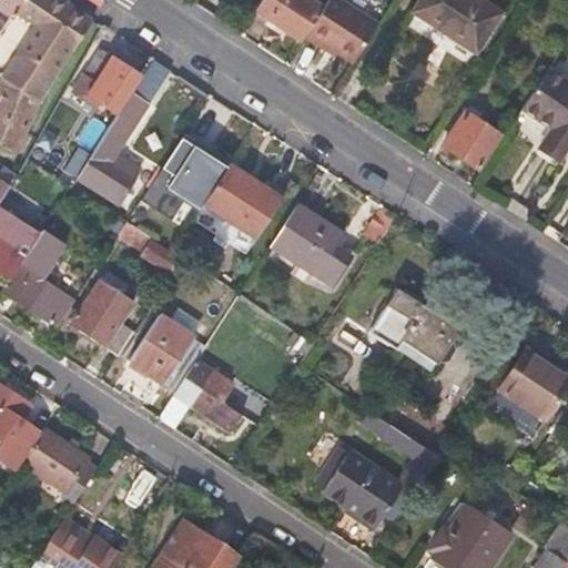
[(0,0),(0,10),(10,17),(20,0),(0,0)]
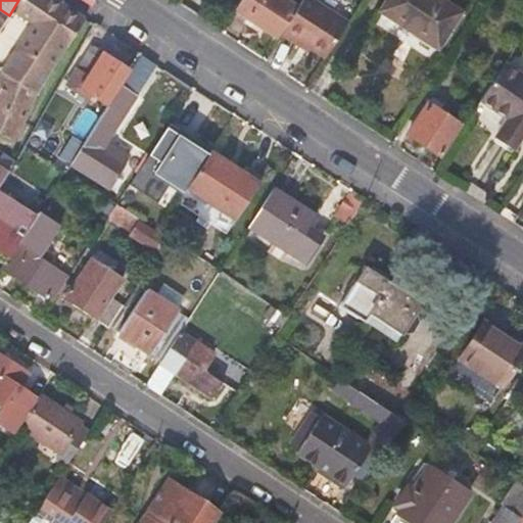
[(18,0),(9,15),(25,27),(63,52),(86,21),(53,0),(18,0)]
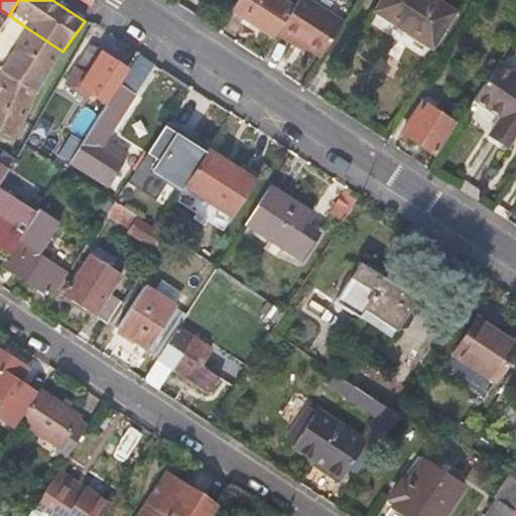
[(239,0),(230,14),(274,40),(276,35),(293,10),(277,0),(239,0)]
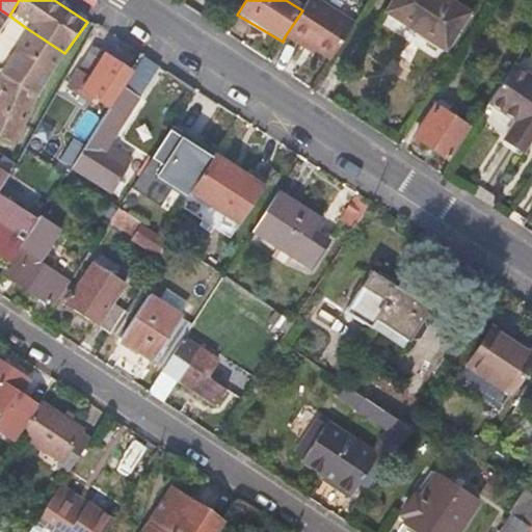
[(300,46),(302,44),(330,61),(354,25),(314,0),(309,0),(302,10),(285,36),(300,46)]
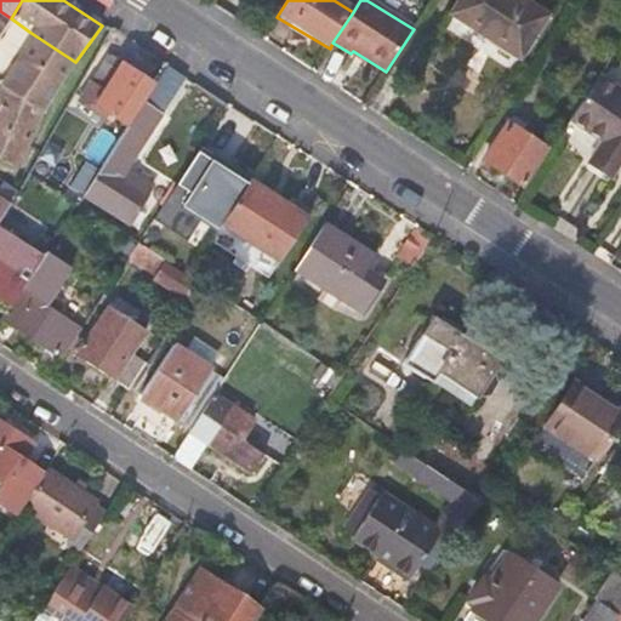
[(484,36),(519,58),(545,18),(517,0),(460,0),(450,17),(479,36),(484,36)]
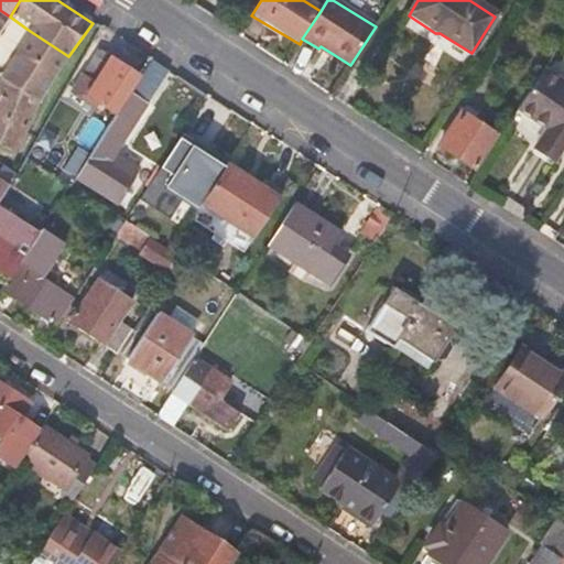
[(68,56),(26,29),(0,69),(0,80),(36,101),(68,56)]
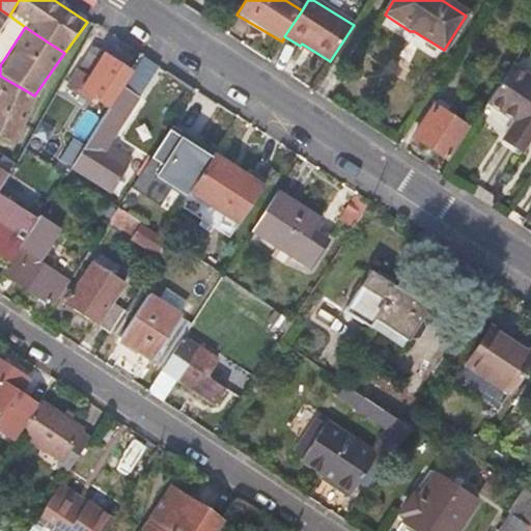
[(114,63),(112,65),(103,58),(102,60),(91,53),(71,83),(110,110),(126,86),(133,76),(114,63)]
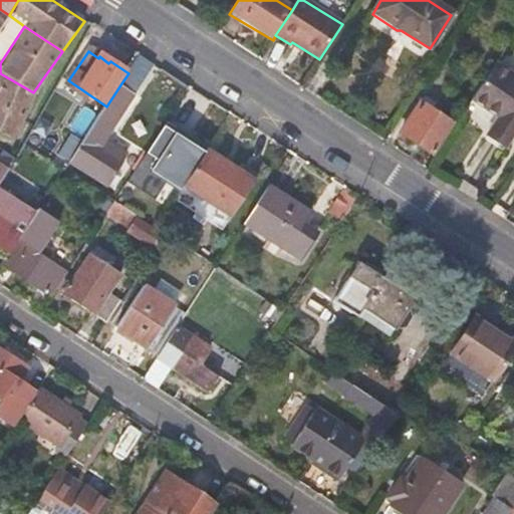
[(121,83),(138,93),(155,67),(139,56),(129,73),(121,83)]
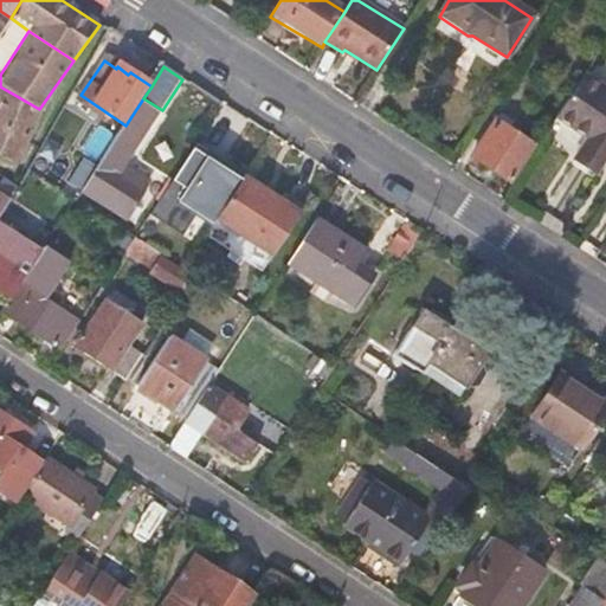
[(605,160),(605,95),(584,79),(556,121),(587,142),(575,163),(595,176),(605,160)]
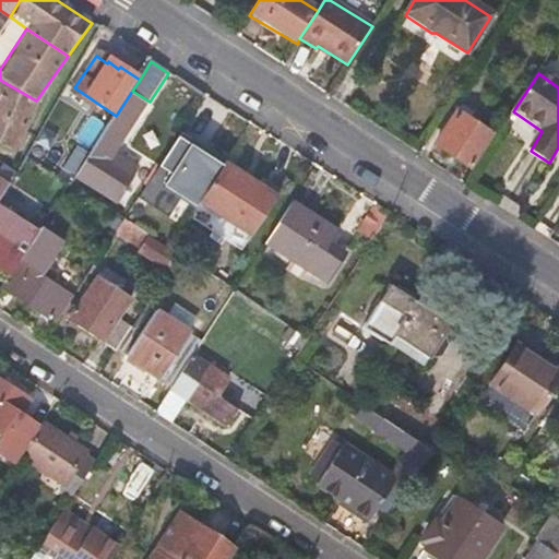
[(0,144),(13,151),(36,100),(0,80),(0,144)]
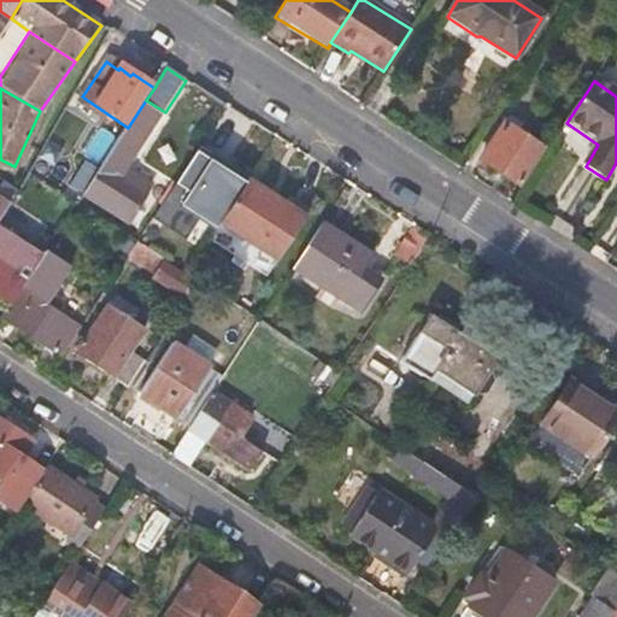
[(518,130),(522,124),(513,118),(509,123),(506,122),(482,162),(518,186),(545,148),(518,130)]
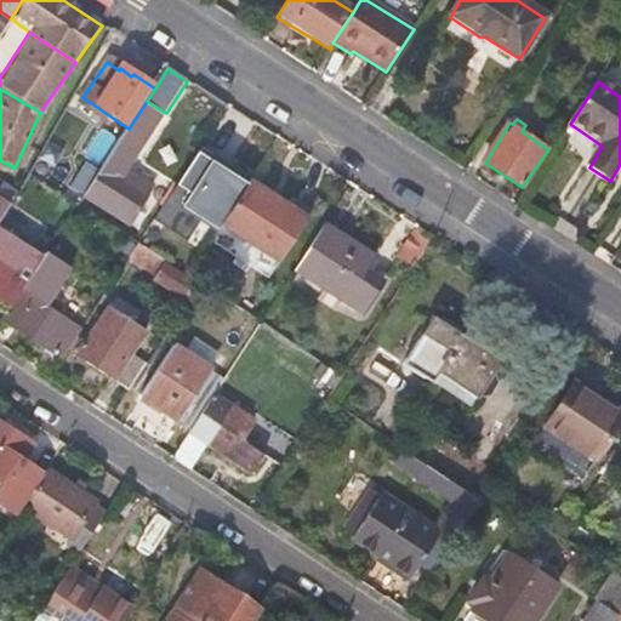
[(129,227),(144,204),(142,203),(151,188),(126,171),(140,152),(121,138),(84,197),(129,227)]
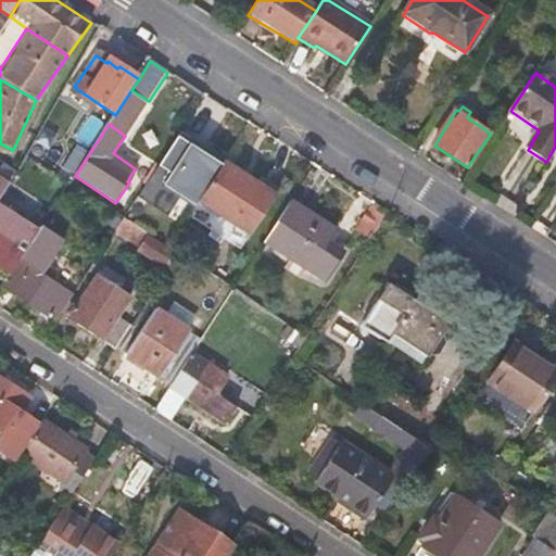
[(168,211),(179,194),(197,206),(198,203),(225,163),(181,134),(142,193),(168,211)]
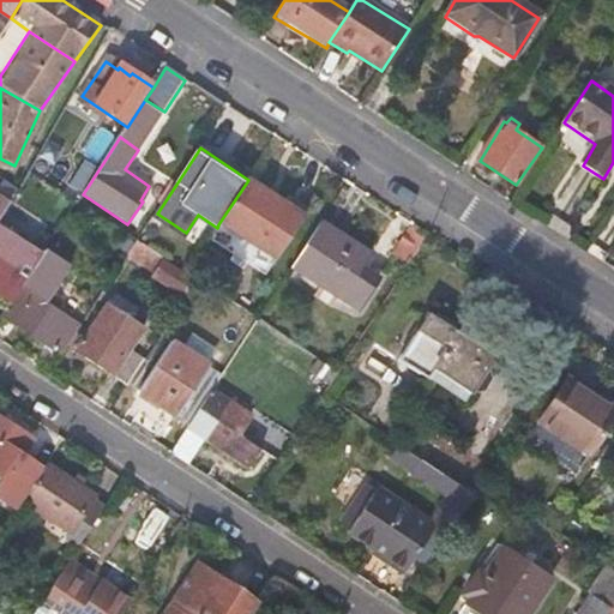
[(248,180),(218,224),(276,262),(308,212),(289,199),(284,204),(248,180)]
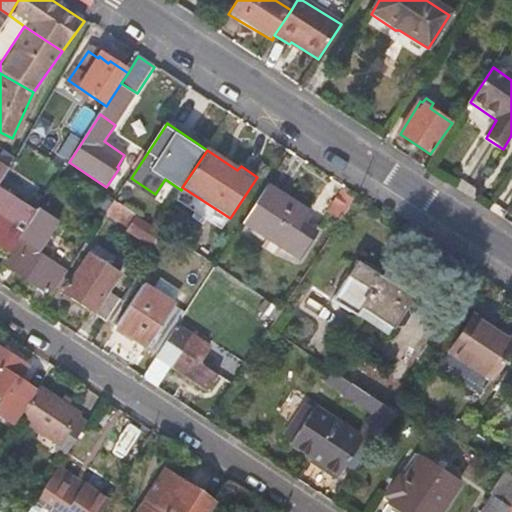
[(0,180),(8,167),(0,161),(0,180)]
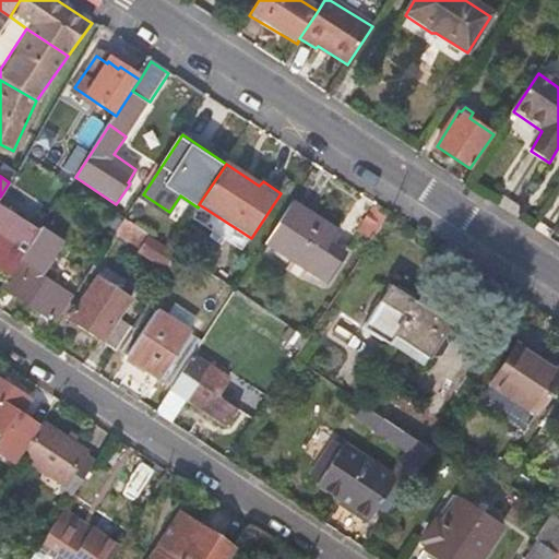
[(329,285),(345,259),(329,247),(337,234),(295,204),(268,245),(293,261),(307,271),(329,285)]
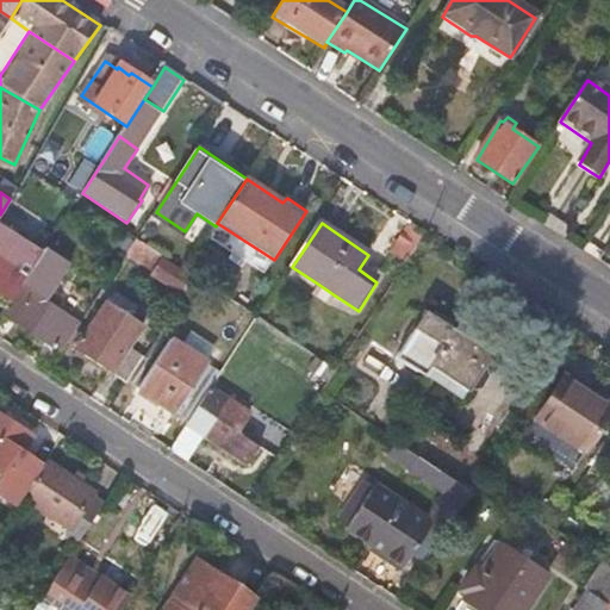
[(0,292),(12,300),(41,256),(0,229),(0,292)]
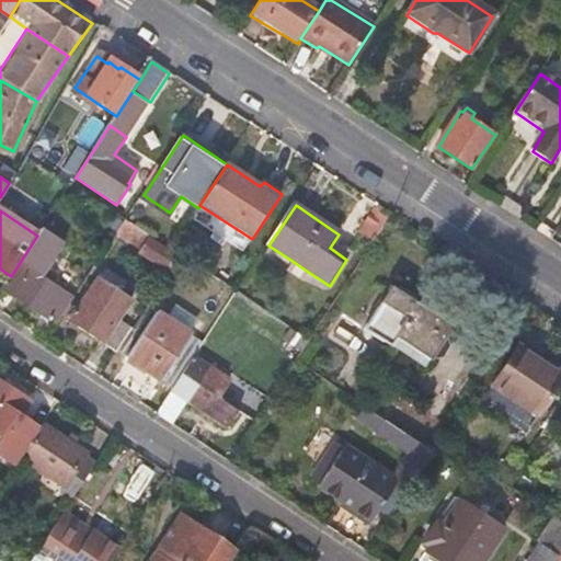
[(375,244),(391,220),(378,210),(362,235),(375,244)]
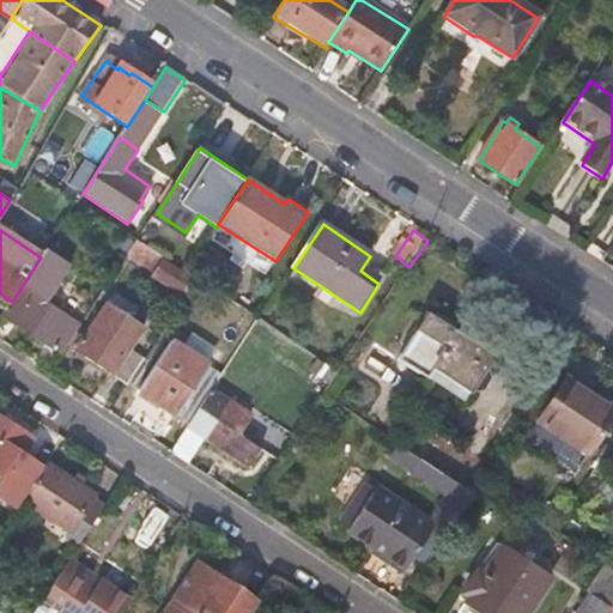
[(138,242),(129,255),(155,273),(153,275),(192,302),(201,287),(162,261),(164,259),(138,242)]
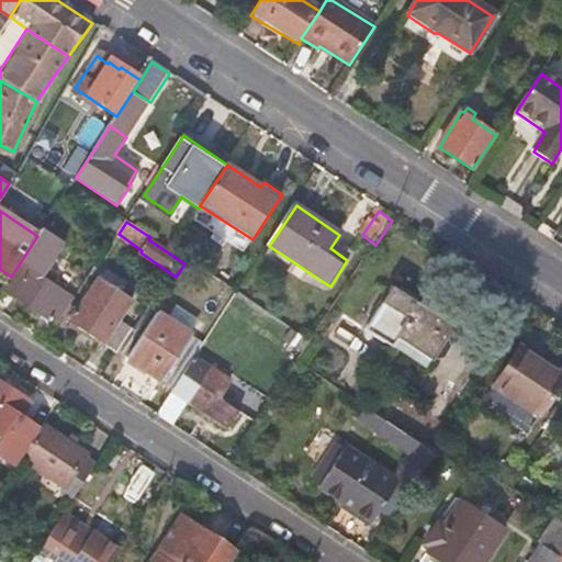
[(57,327),(76,300),(41,277),(63,245),(42,231),(37,236),(11,277),(2,291),(57,327)]
